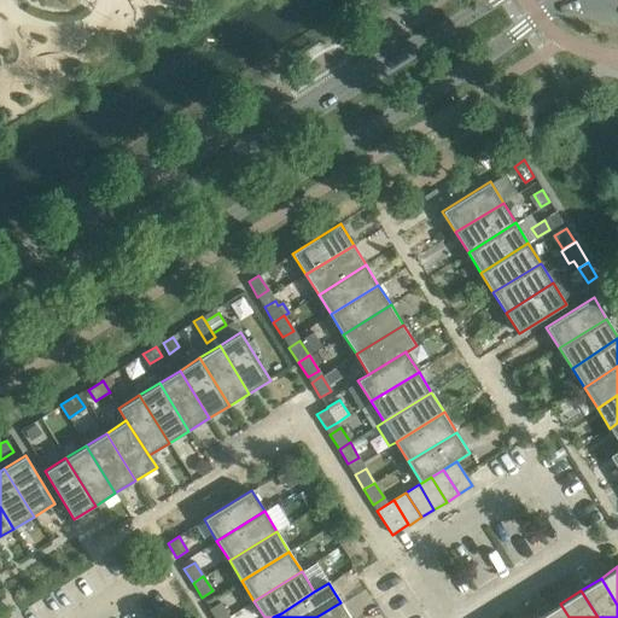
[(214,617),(226,617),(228,617),(220,602),(209,608),(214,617)]
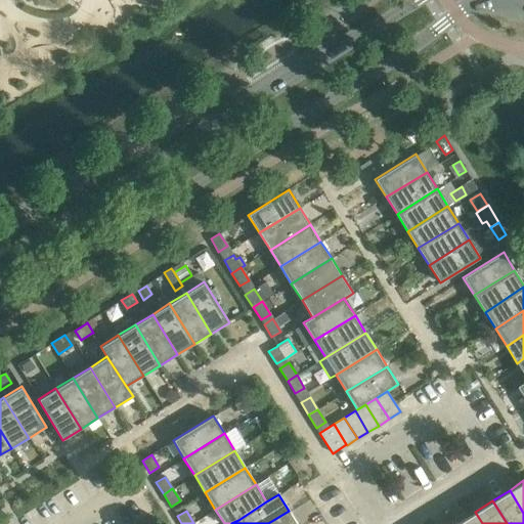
[(268,523),(297,523),(289,511),(268,523)]
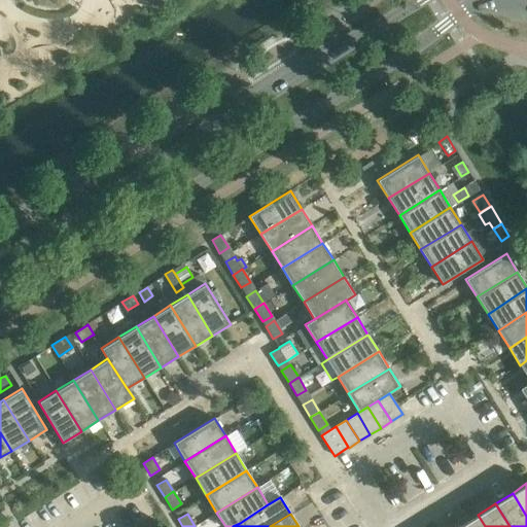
[(485,526),(478,515),(459,526),(460,526),(485,526)]
